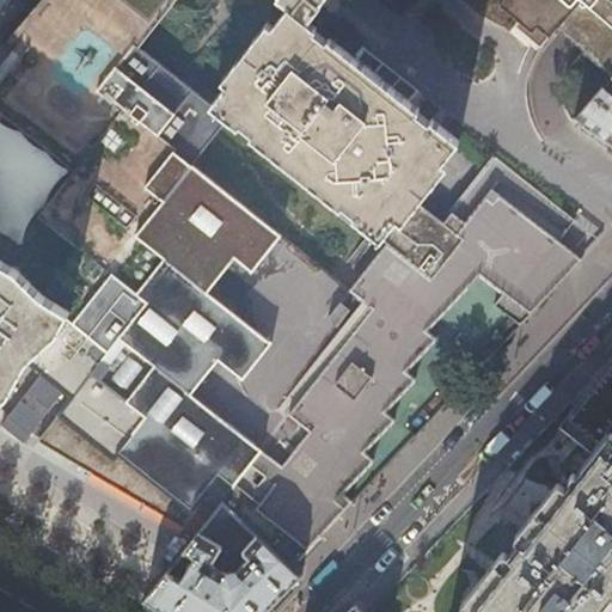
[(175,0),(29,0),(0,35),(0,404),(10,393),(29,362),(42,373),(63,391),(73,398),(37,441),(62,456),(196,534),(221,503),(231,512),(256,534),(282,561),(297,560),(319,536),(386,465),(448,399),(497,348),(544,299),(582,259),(478,178),(444,222),(415,201),(384,239),(387,243),(349,291),(190,165),(227,118),(210,105),(212,104),(138,48),(175,0)]
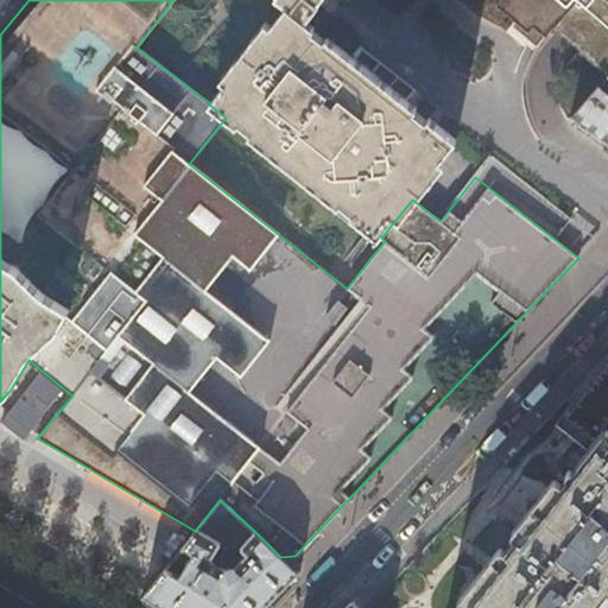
[(271,26),(287,6),(279,0),(173,0),(137,48),(210,103),(225,84),(221,81),(266,23),(271,26)]
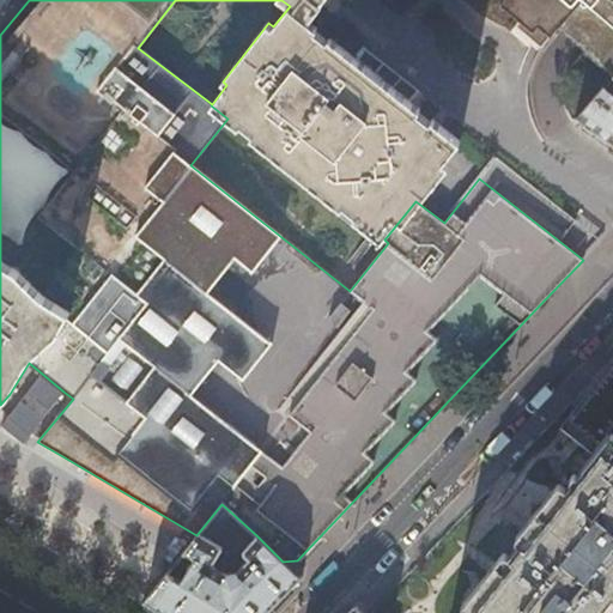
[(281,0),(290,6),(298,13),(309,22),(323,2),(322,1),(322,0),(281,0)]
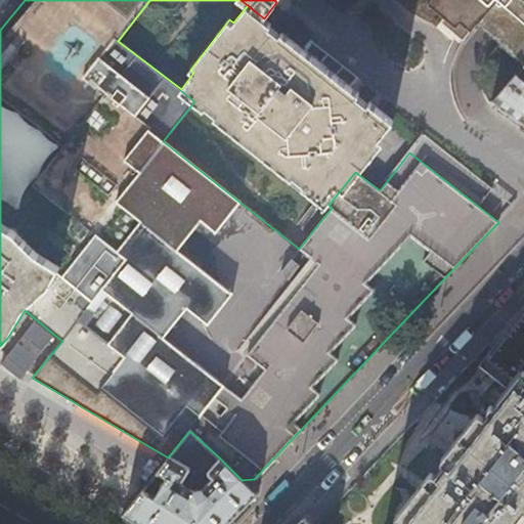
[(463,19),(521,69),(523,66),(523,0),(430,0),(428,3),(444,17),(455,28),(463,19)]
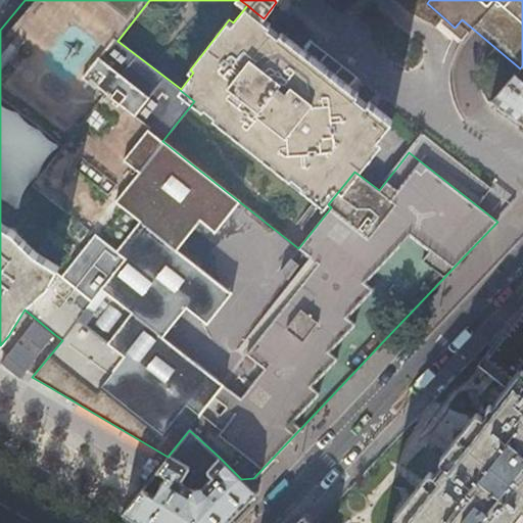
[(254,11),(247,5),(233,22),(193,73),(181,89),(326,204),(392,120),(267,20),(264,18),(254,11)]
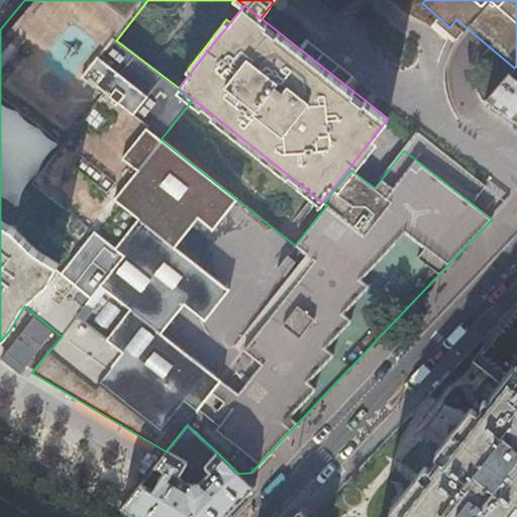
[(188,69),(191,72),(230,22),(226,19),(188,69)]
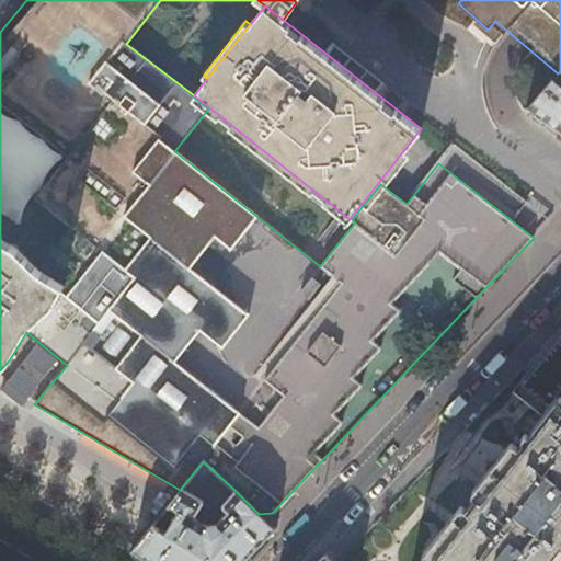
[(560,80),(556,77),(527,111),(560,134),(560,80)]
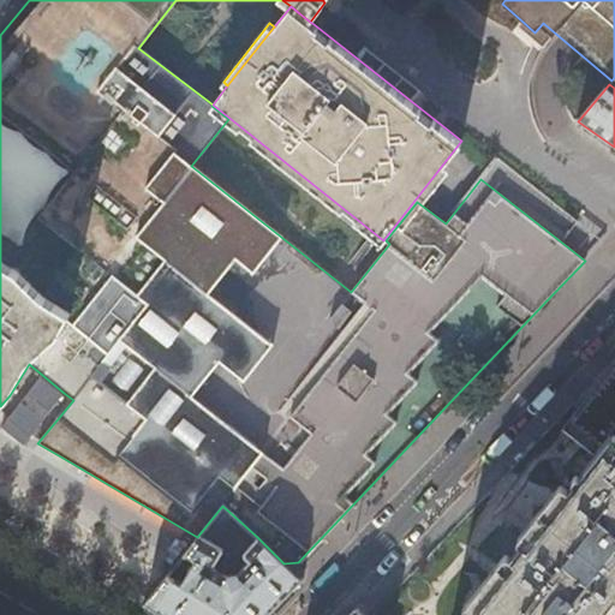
[(614,371),(597,394),(571,428),(599,448),(611,431),(614,428),(614,371)]
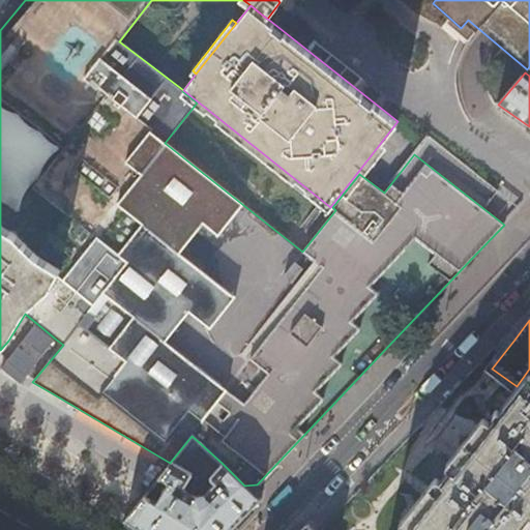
[(529,374),(527,372),(517,386),(402,529),(519,529),(529,517),(529,374)]
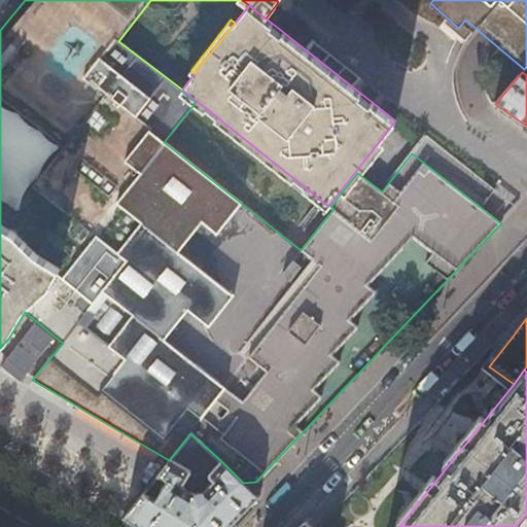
[(190,433),(169,460),(160,472),(169,478),(160,494),(147,488),(125,517),(140,526),(230,526),(242,514),(258,497),(243,483),(220,460),(209,472),(214,478),(204,490),(203,490),(200,490),(199,490),(198,491),(196,492),(194,490),(197,484),(192,482),(198,473),(180,463),(199,441),(190,433)]
